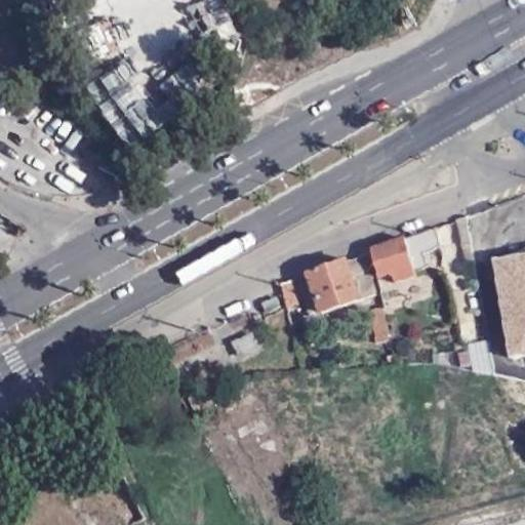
[(206,51),(205,21),(167,22),(168,52),(206,51)]
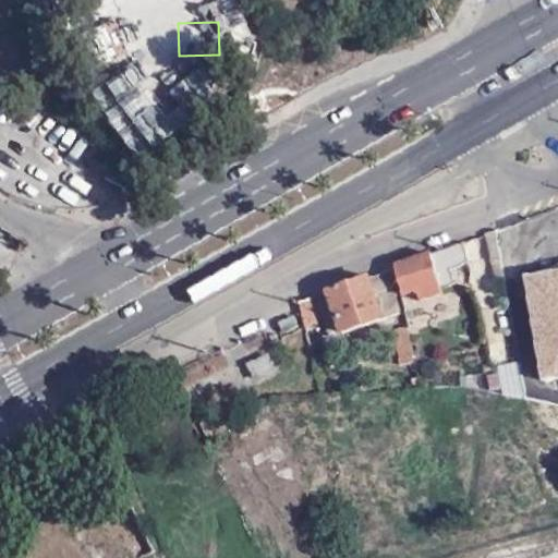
[(557,206),(530,217),(544,273),(557,268),(557,206)]
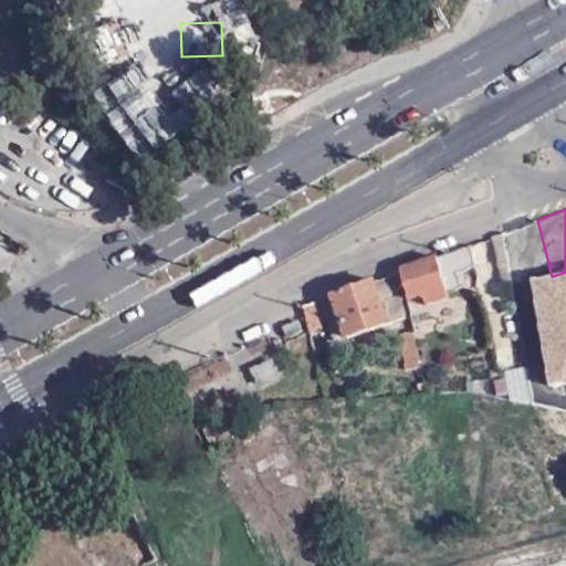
[(495,284),(510,282),(502,233),(488,239),(495,284)]
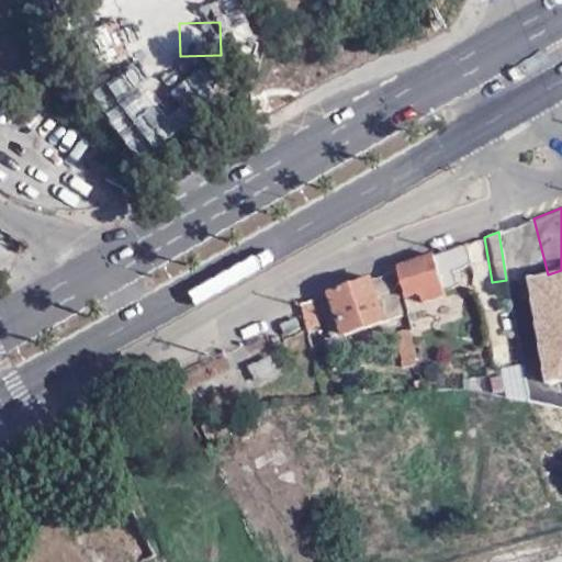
[(474,265),(467,245),(397,270),(408,299),(423,293),(427,304),(449,295),(441,276),(474,265)]
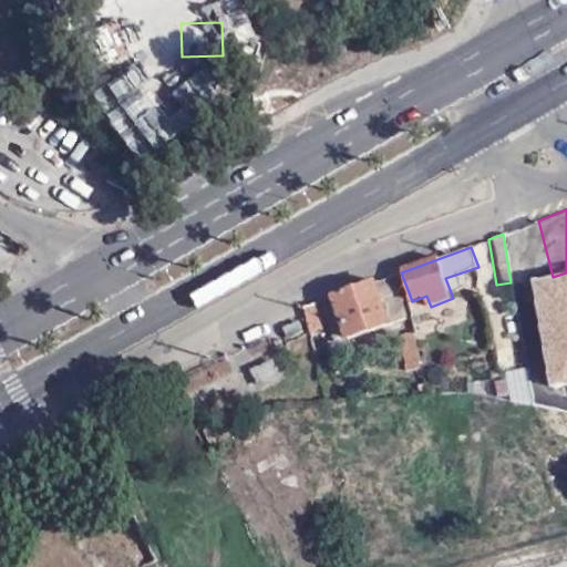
[(394,274),(331,296),(344,339),(404,320),(394,274)]
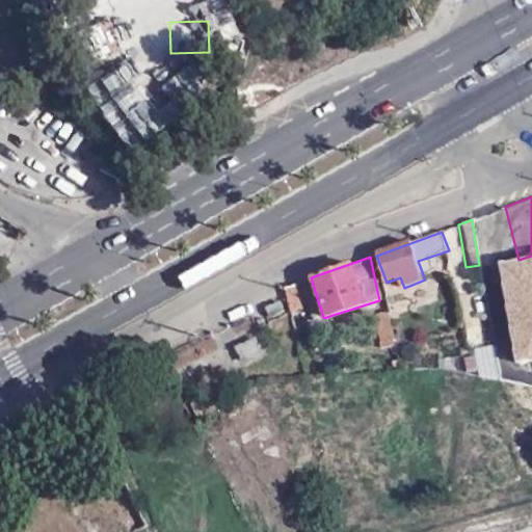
[(294,284),(285,287),(290,312),(299,310),(294,284)]
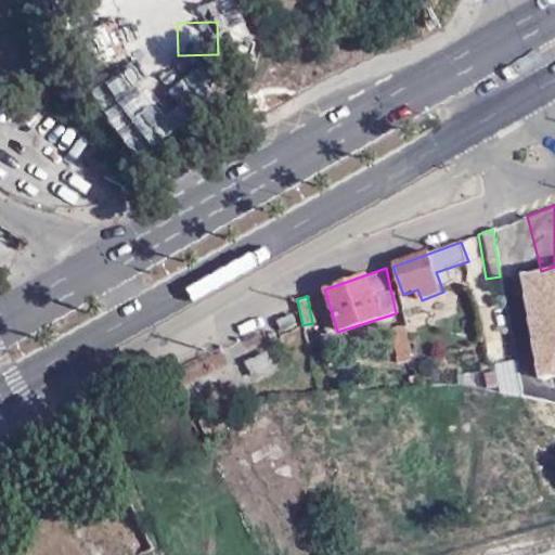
[(294,314),(276,320),(282,331),(298,323),(294,314)]
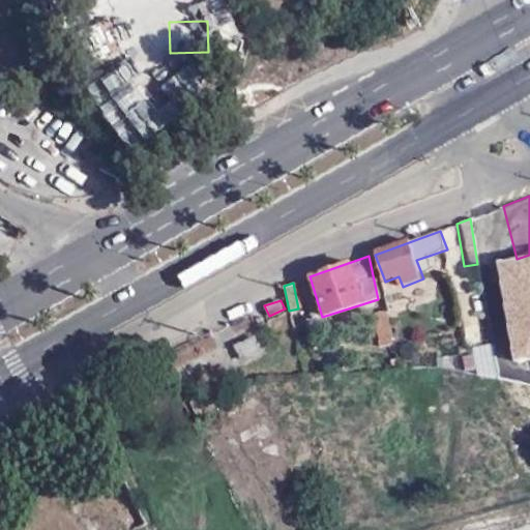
[(255,335),(233,346),(240,362),(263,353),(255,335)]
